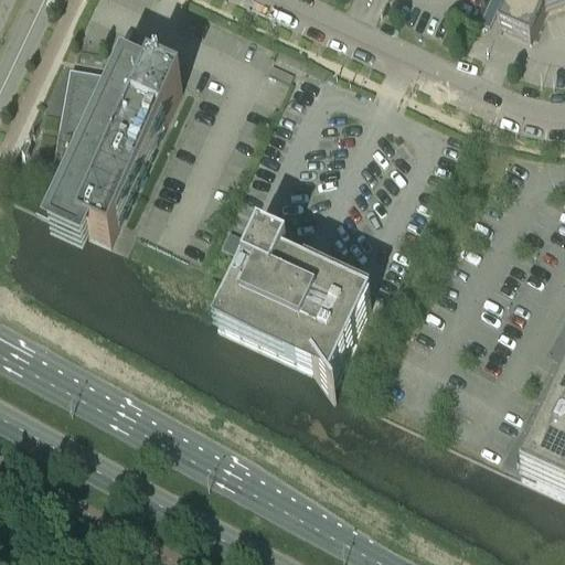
[(564,0),(514,0),(498,36),(530,52),(545,20),(564,11),(564,0)]
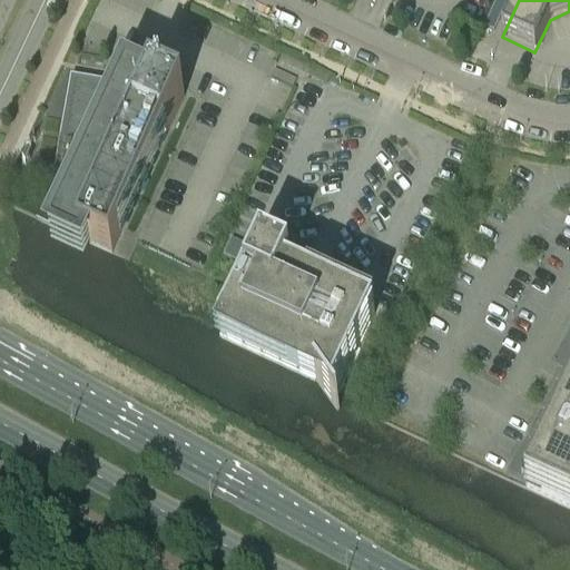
[(127,81),(123,92),(107,90),(107,89),(74,84),(74,85),(75,85),(58,184),(56,183),(56,184),(76,193),(58,231),(51,244),(82,258),(89,244),(111,254),(185,98),(153,84),(148,91),(127,81)]
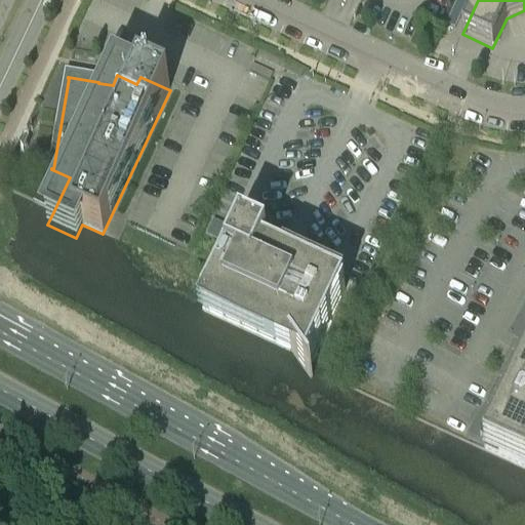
[(232,230),(213,221),(206,237),(225,246),(232,230)]
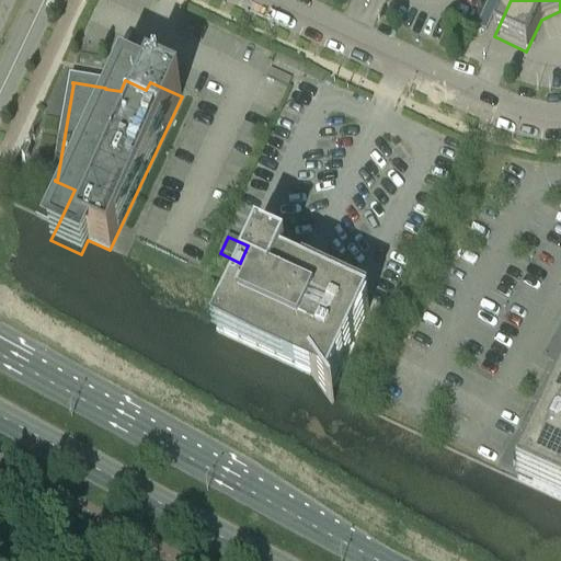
[(251,256),(237,288),(216,331),(309,375),(331,404),(333,402),(329,397),(368,311),(283,271),(287,262),(258,249),(253,258),(251,256)]
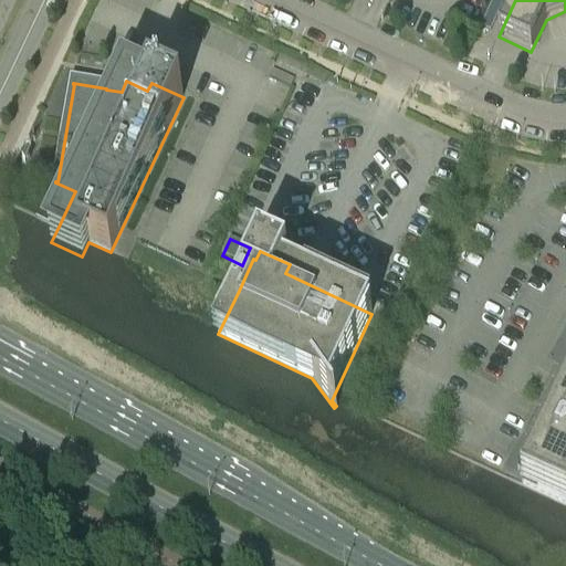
[(565,390),(522,486),(565,506),(565,390)]
